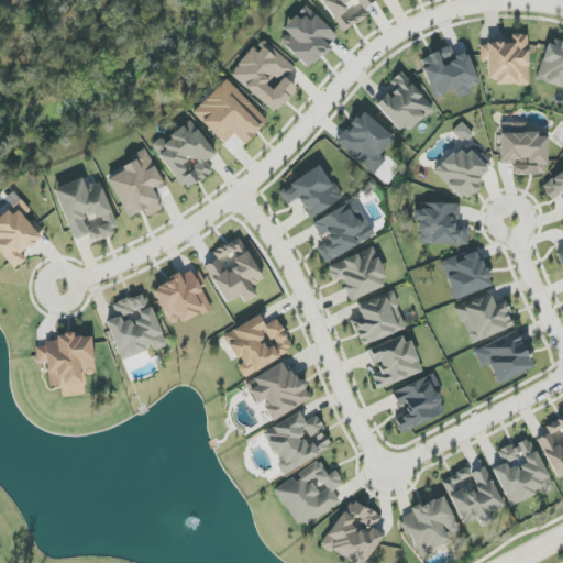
[(320,0),(342,33),(367,17),(363,10),(375,1),(374,0),(320,0)]
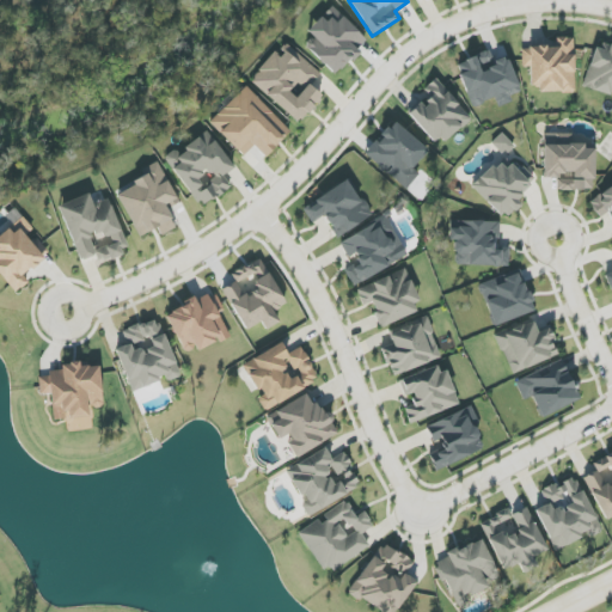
[(368,43),(334,7),(323,18),(322,17),(306,31),(312,37),(304,44),(334,75),(368,43)]
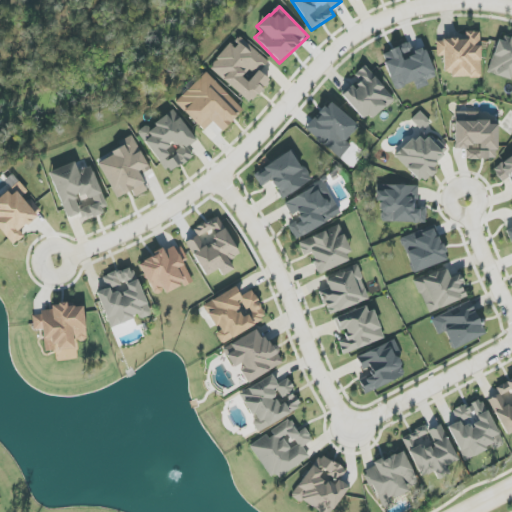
[(479,31),(465,32),(465,39),(437,40),(437,56),(443,56),(444,77),(481,76),(479,31)]
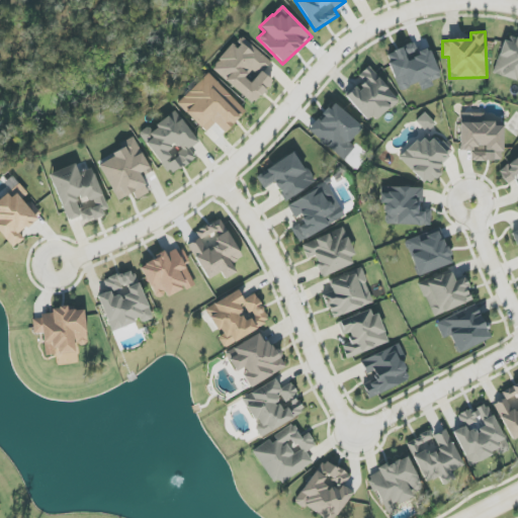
[(495,73),(517,80),(517,38),(506,35),(495,73)]
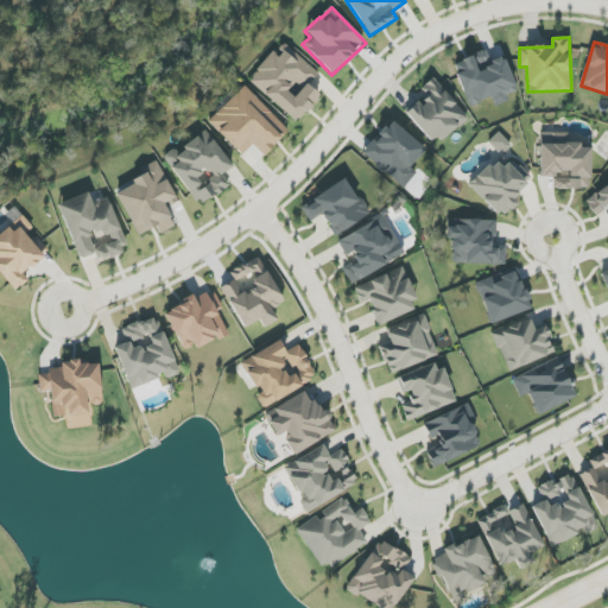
[(248,80),(297,122),(321,96),(308,86),(318,74),(284,43),(276,54),(273,52),(248,80)]
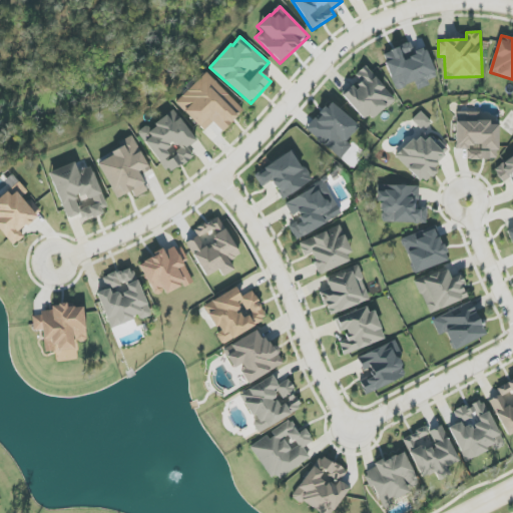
[(437,76),(425,48),(414,52),(410,42),(381,55),(397,90),(414,82),(418,90),(429,85),(427,81),(437,76)]
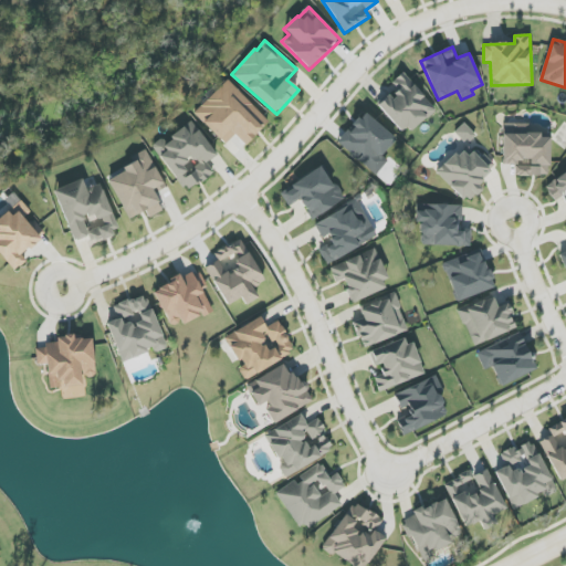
[(391,83),(396,88),(378,104),(407,136),(436,109),(402,73),(391,83)]
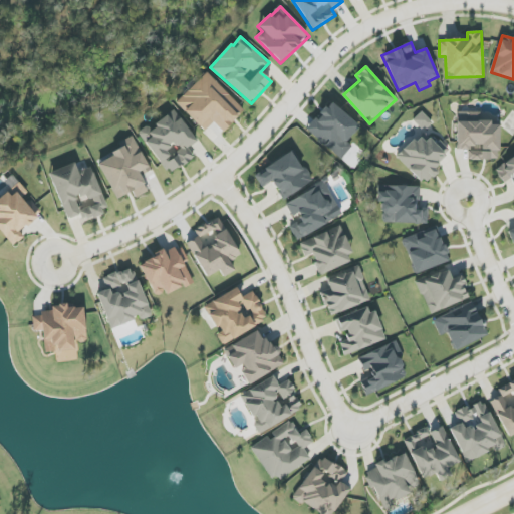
[(176,103),(205,132),(213,122),(223,132),(244,109),(205,72),(176,103)]
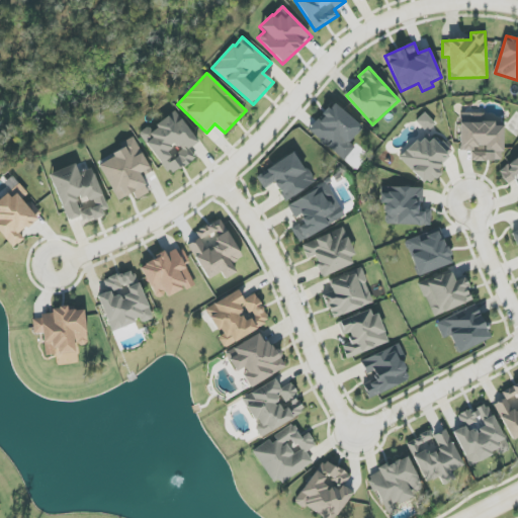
[(362,127),(333,102),(309,132),(344,161),(355,148),(349,143),(362,127)]
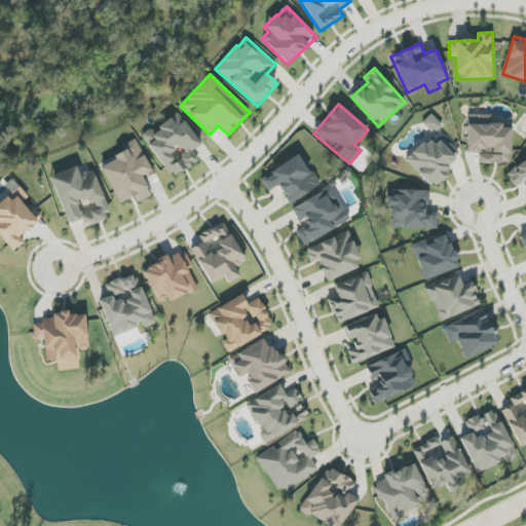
[(153,132),(151,128),(142,135),(173,179),(198,161),(192,151),(201,145),(179,113),(153,132)]
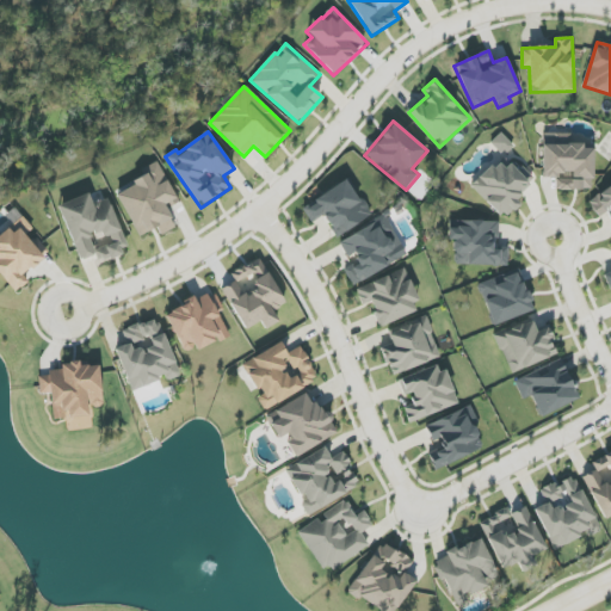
[(503,155),(512,146),(501,133),(491,142),(503,155)]
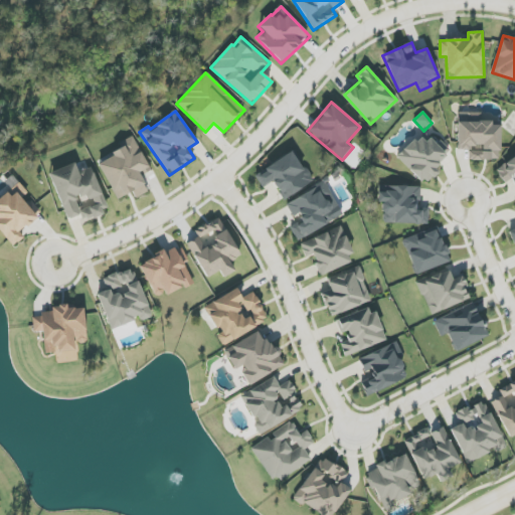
[(500,126),(492,126),(492,121),(481,121),(481,113),(458,113),(458,150),(469,151),(469,160),(500,160),(500,126)]
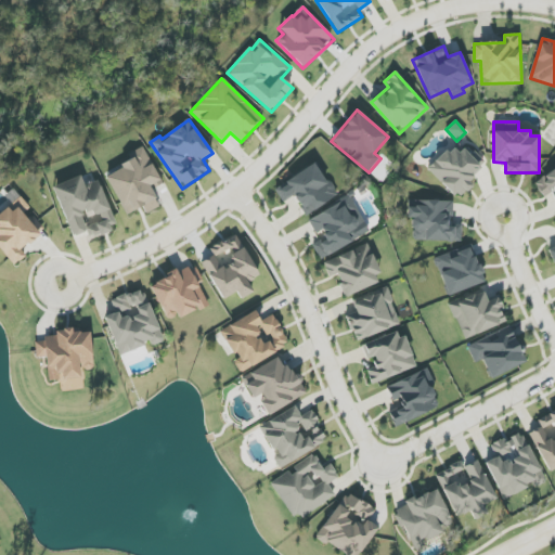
[(486,164),(468,145),(456,157),(449,149),(428,167),(457,199),(474,185),(468,179),(486,164)]
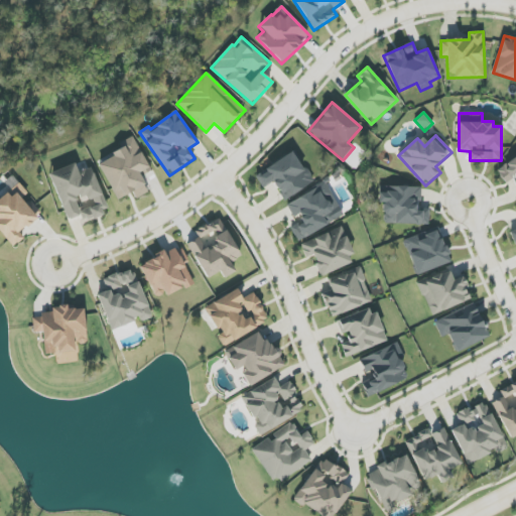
[(117,201),(133,192),(136,199),(148,191),(140,175),(150,170),(133,136),(122,142),(126,149),(98,162),(117,201)]
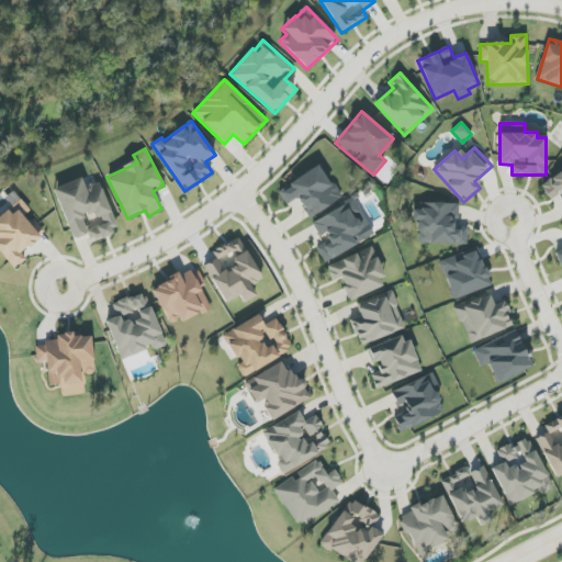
[(340,199),(319,165),(278,191),(287,205),(298,199),(310,218),(340,199)]
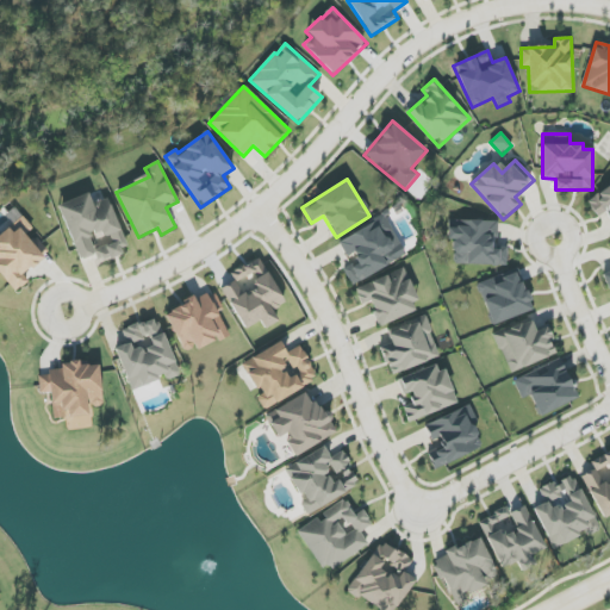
[(609,185),(586,200),(597,217),(608,210),(609,212),(609,185)]
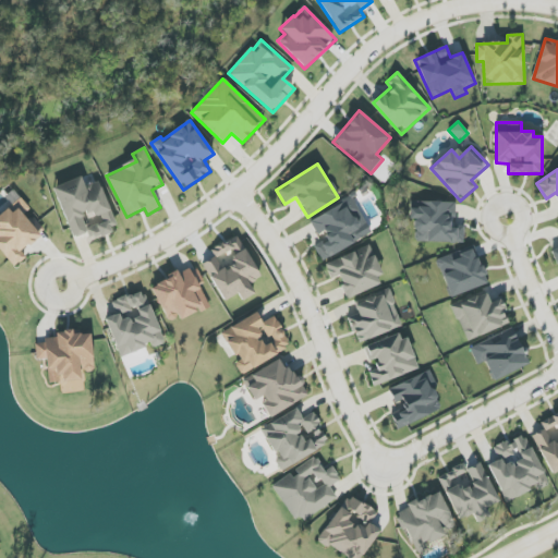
[(53,187),(72,239),(87,233),(89,240),(118,229),(99,180),(84,186),(81,177),(53,187)]
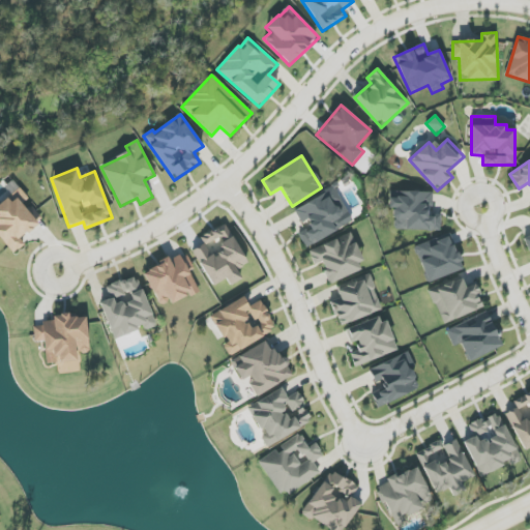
[(305,248),(353,222),(334,187),(294,210),(302,224),(306,222),(310,228),(298,234),(305,248)]
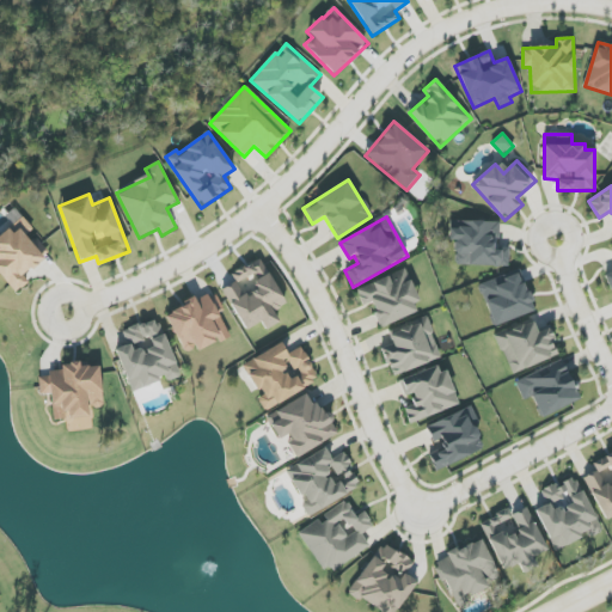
[(0,274),(14,293),(28,282),(23,276),(49,255),(34,234),(35,232),(23,218),(0,236),(0,274)]
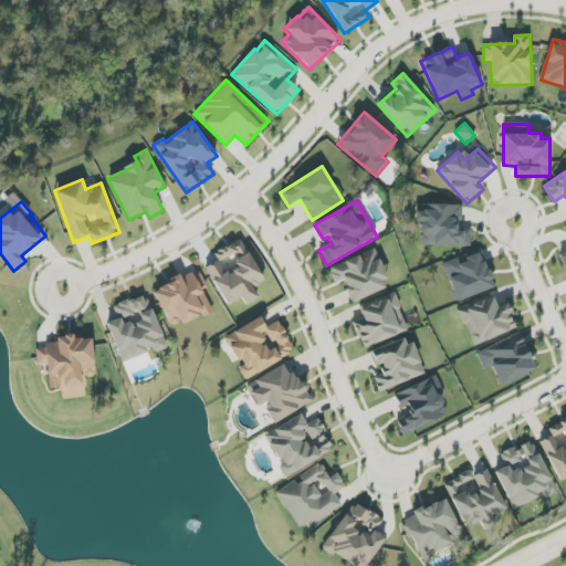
[(470,247),(471,229),(462,229),(462,206),(423,205),(422,211),(416,211),(416,223),(420,223),(420,245),(470,247)]
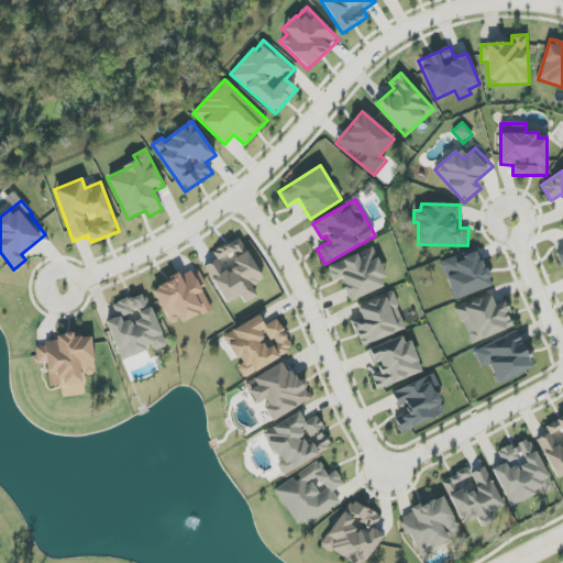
[(203,267),(227,305),(240,296),(244,304),(257,296),(252,287),(264,279),(239,238),(213,253),(217,260),(203,267)]
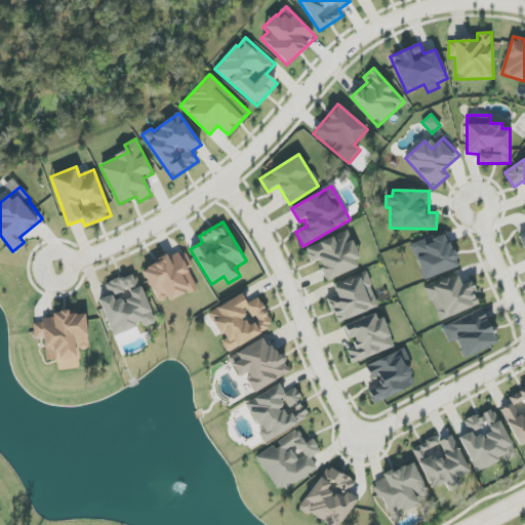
[(306,248),(312,263),(318,260),(327,281),(362,267),(348,231),(306,248)]
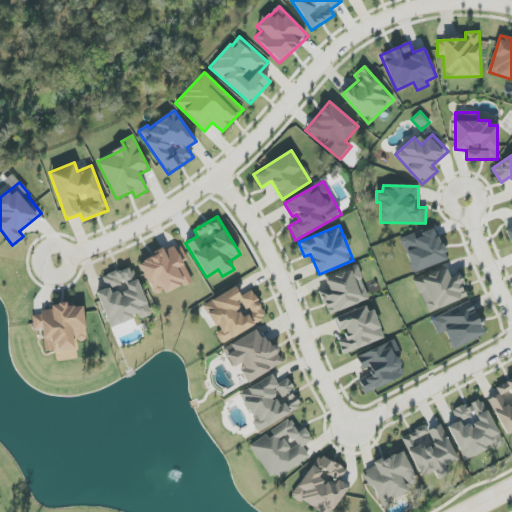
[(400,238),(413,273),(447,261),(435,226),(400,238)]
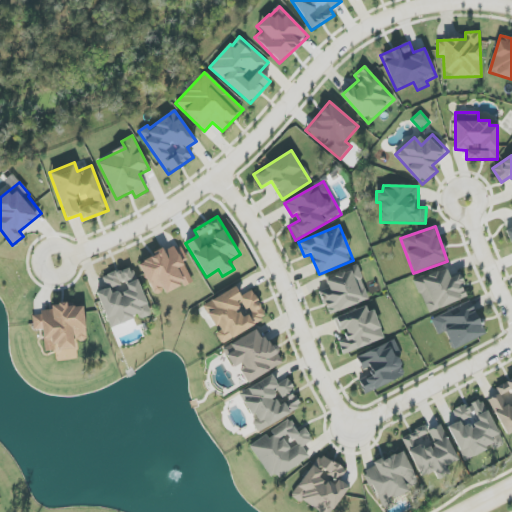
[(192,280),(183,261),(187,259),(180,243),(138,263),(155,298),(192,280)]
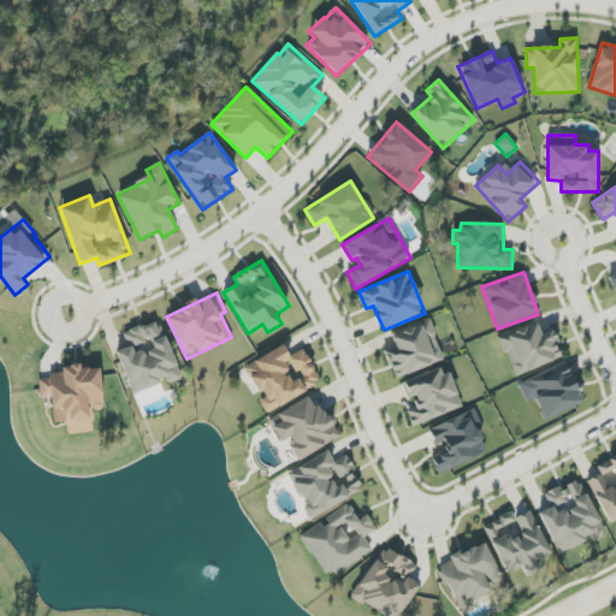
[(117,353),(134,395),(167,381),(169,385),(182,379),(158,320),(123,333),(129,348),(117,353)]
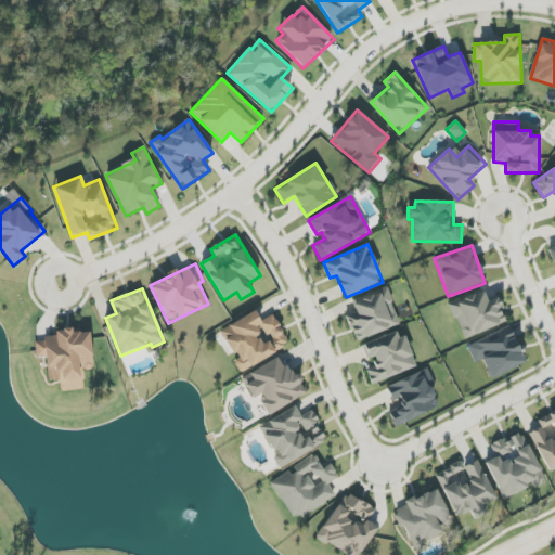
[(400,325),(387,288),(352,301),(357,312),(346,315),(356,341),(400,325)]
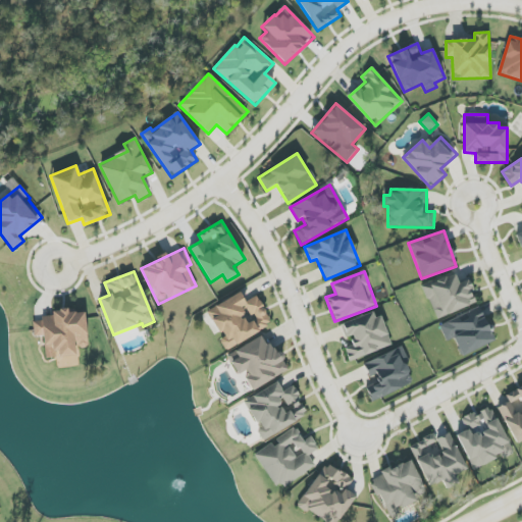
[(477,304),(468,280),(459,283),(455,273),(423,285),(435,319),(477,304)]
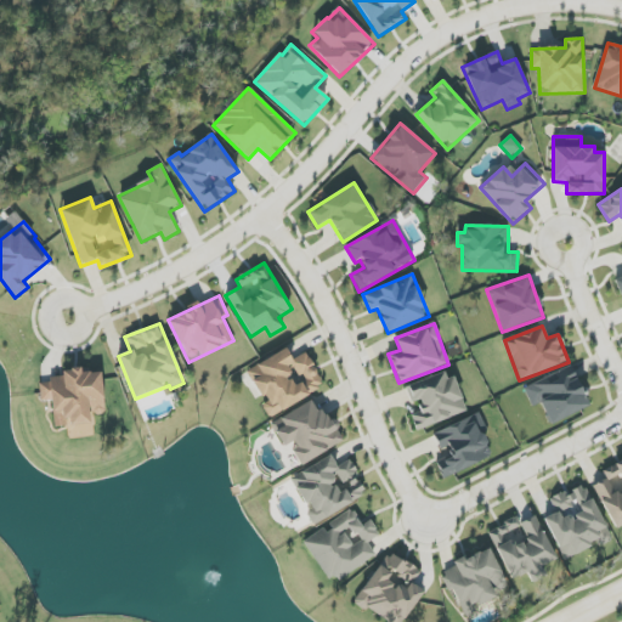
[(247,371),(265,403),(261,405),(269,417),(324,386),(306,352),(292,360),(286,349),(247,371)]
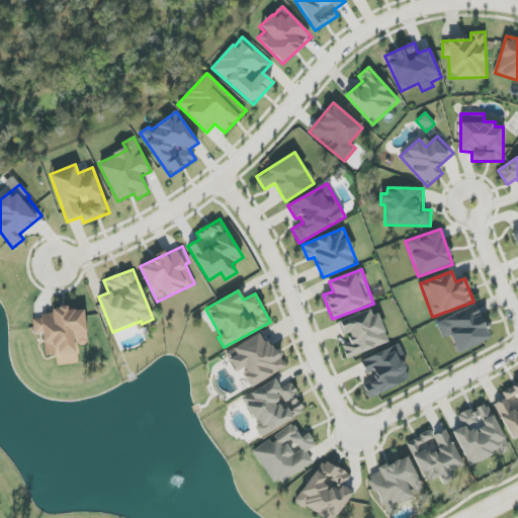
[(435,322),(442,340),(450,337),(456,353),(490,340),(476,306),(435,322)]
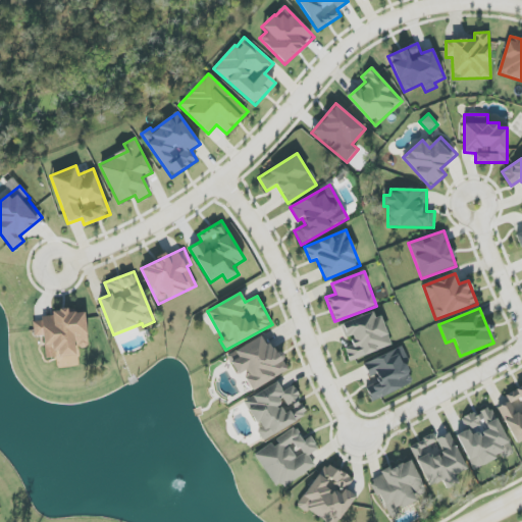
[(85,312),(80,313),(66,310),(52,312),(51,318),(33,320),(35,335),(44,337),(46,359),(57,358),(58,368),(76,358),(76,349),(88,348),(85,312)]
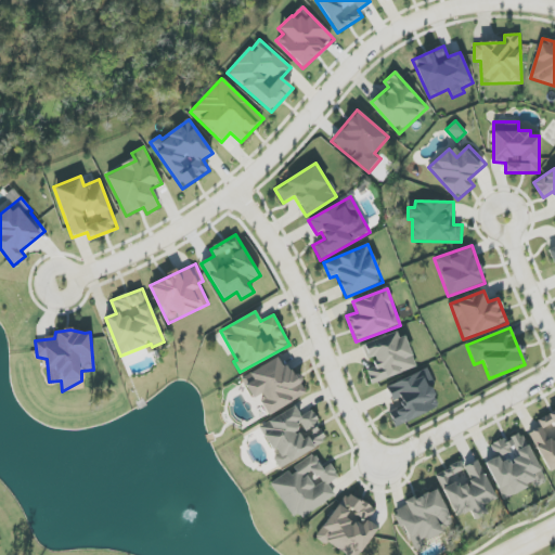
[(362,345),(368,360),(372,358),(375,368),(366,371),(371,384),(415,369),(401,331),(362,345)]
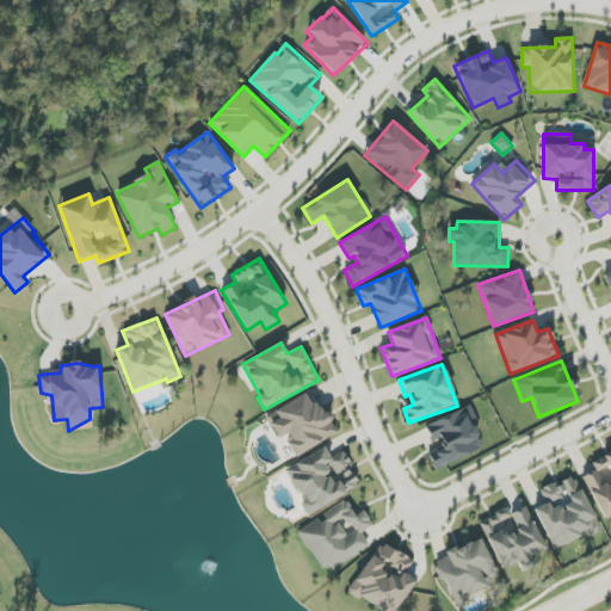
[(335,434),(310,390),(265,417),(278,439),(285,436),(297,457),(335,434)]
